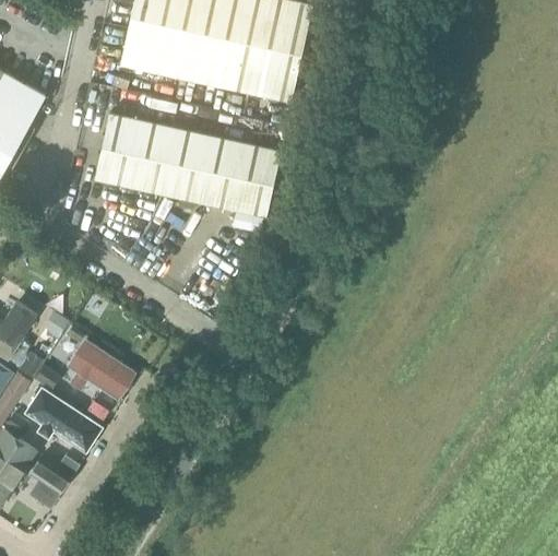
[(291,101),(296,81),(253,72),(258,52),(262,33),(265,14),(269,0),(133,0),(120,63),(291,101)]
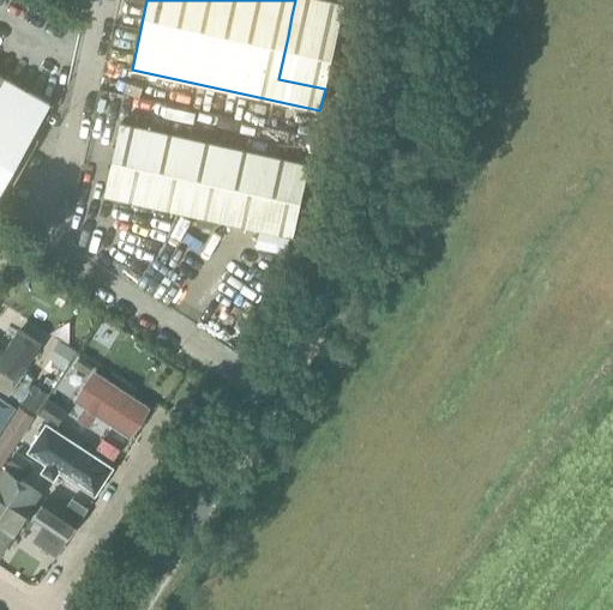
[(343,5),(322,0),(295,0),(292,16),(338,25),(343,5)]
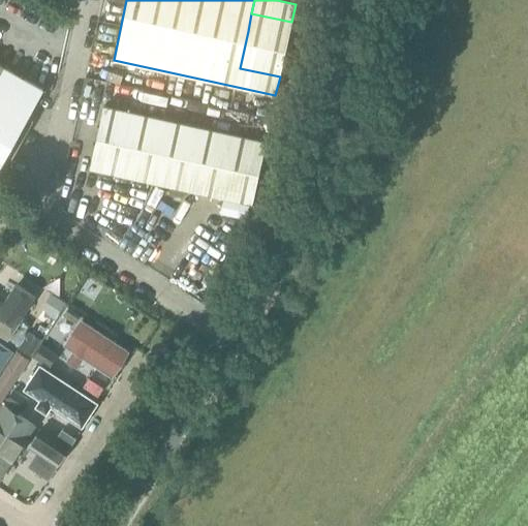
[(291,22),(251,13),(248,31),(287,40),(291,22)]
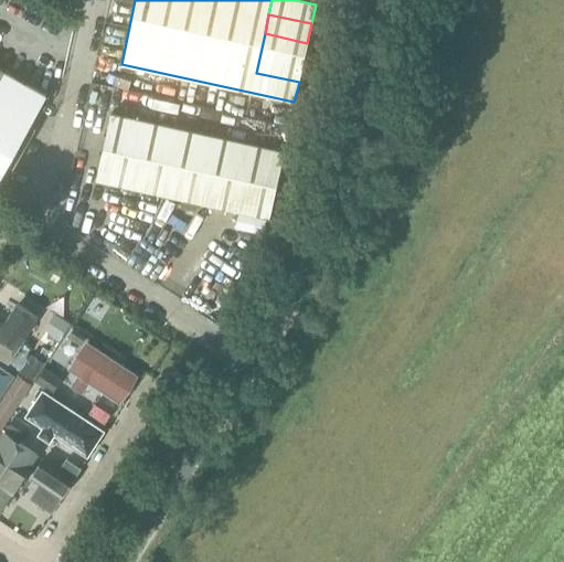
[(265,33),(261,53),(302,63),(307,43),(265,33)]
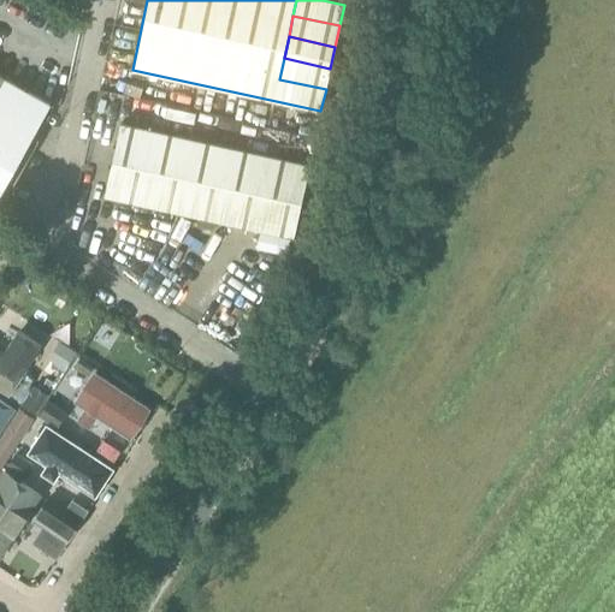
[(279,79),(326,89),(330,69),(284,58),(279,79)]
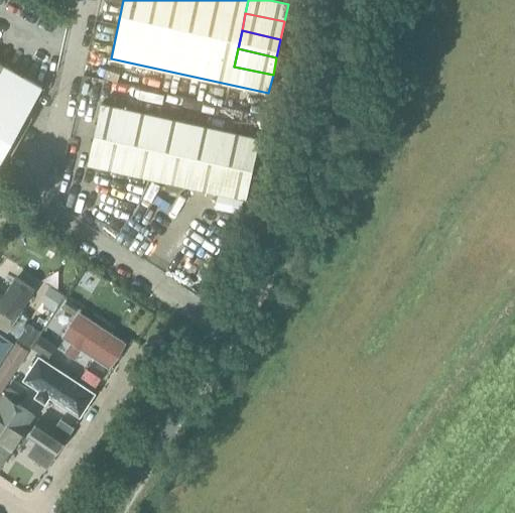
[(0,163),(42,90),(0,66),(0,163)]
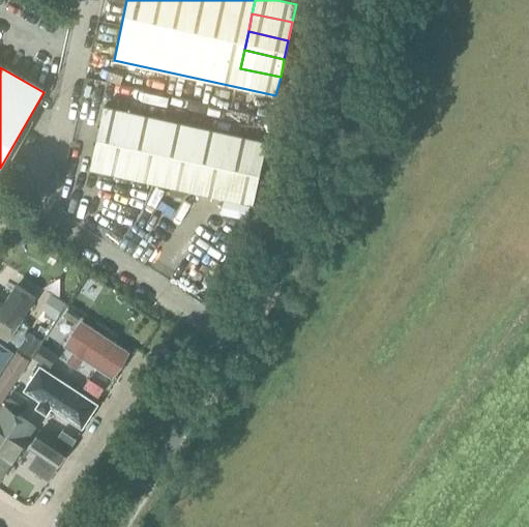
[(104,108),(89,170),(252,206),(266,144),(104,108)]
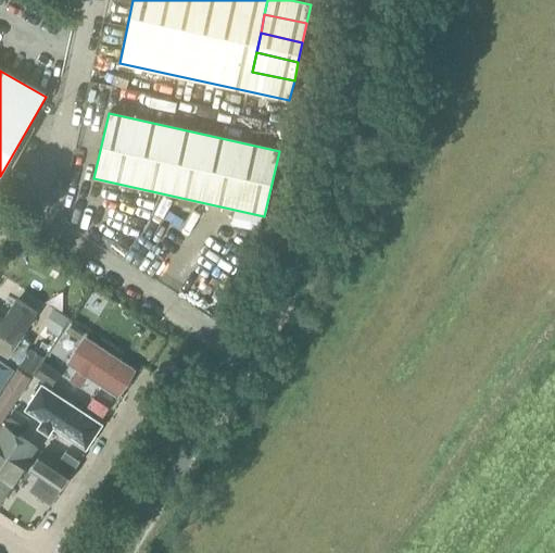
[(29,352),(20,367),(32,375),(41,360),(29,352)]
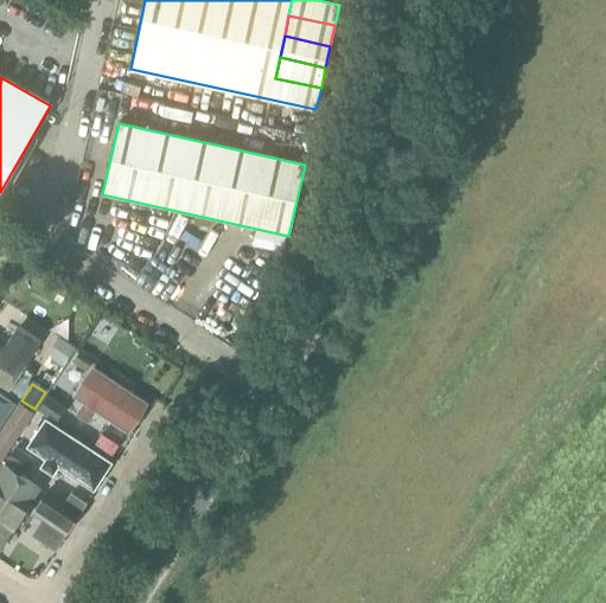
[(46,399),(38,411),(55,422),(56,423),(64,410),(46,399)]
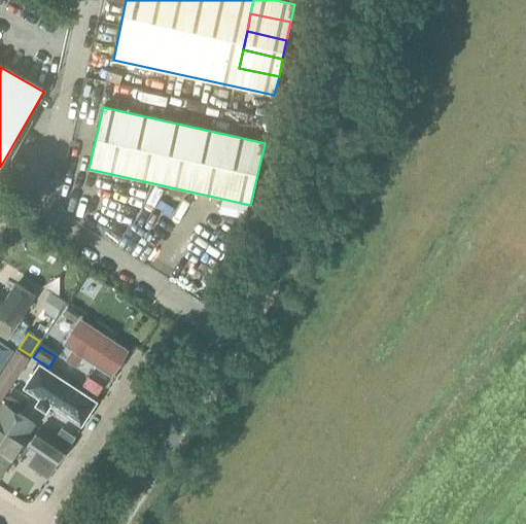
[(0,402),(27,361),(15,354),(0,378),(0,402)]
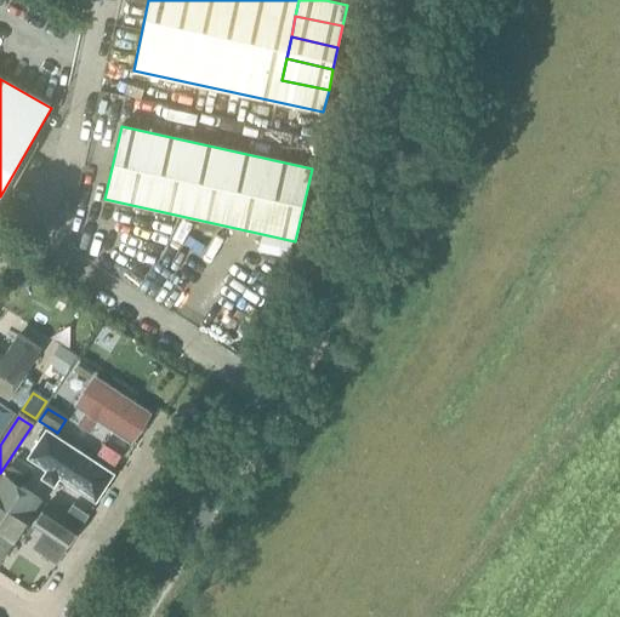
[(16,461),(7,474),(24,485),(33,472),(16,461)]
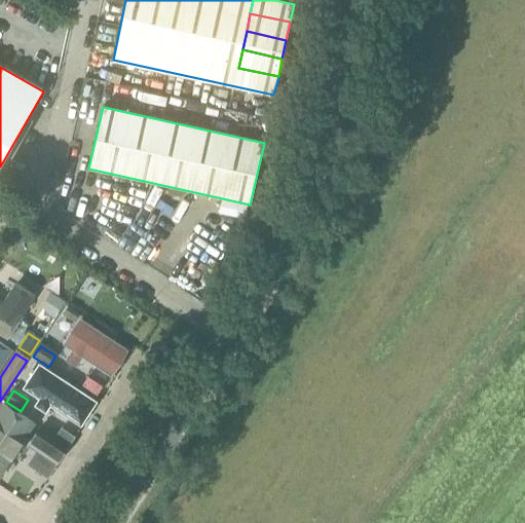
[(67,448),(39,430),(28,447),(55,465),(67,448)]
